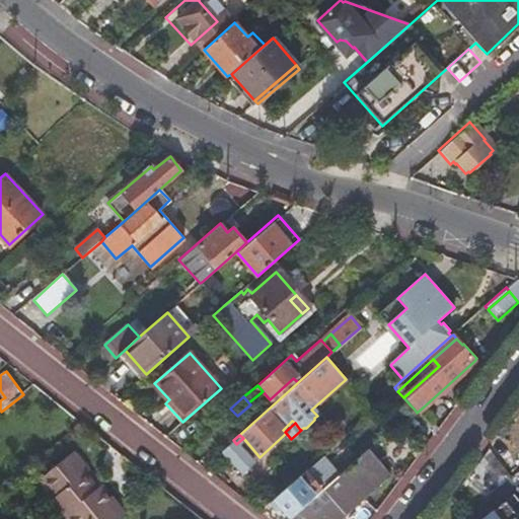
[(233,440),(221,450),(223,452),(240,471),(251,461),(236,444),(233,440)]
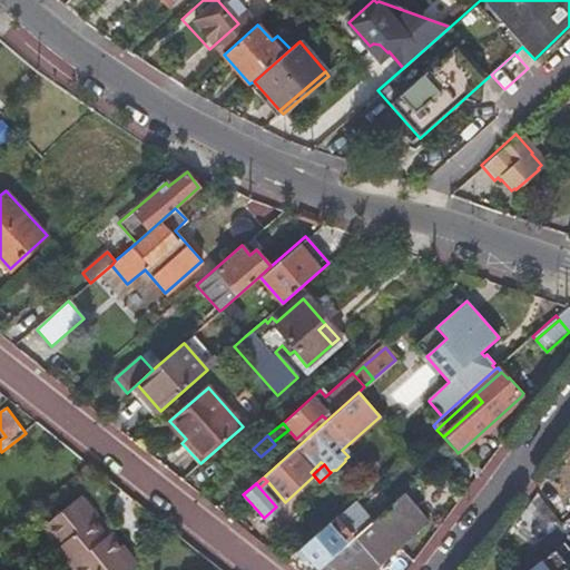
[(356,536),(353,538),(344,546),(320,568),(321,569),(346,569),(366,552),(379,566),(429,521),(404,494),(393,503),(356,536)]
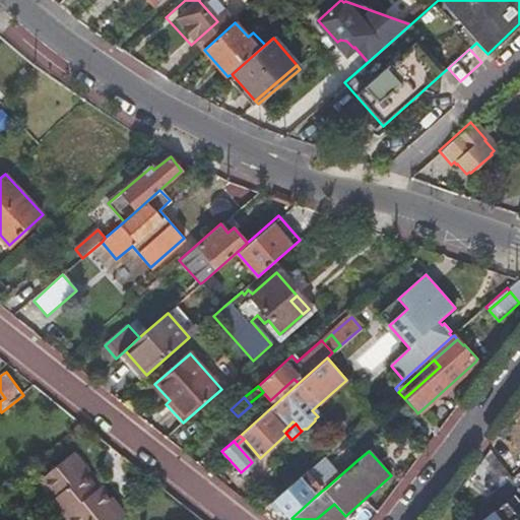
[(45,493),(79,464),(72,455),(38,484),(45,493)]
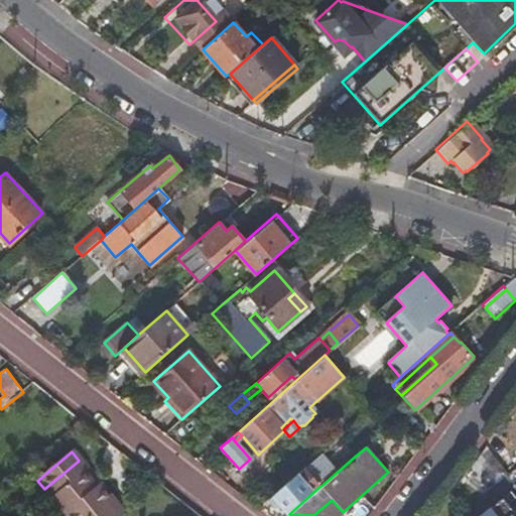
[(119,515),(123,513),(79,461),(44,489),(51,498),(49,500),(62,515),(60,515),(119,515)]
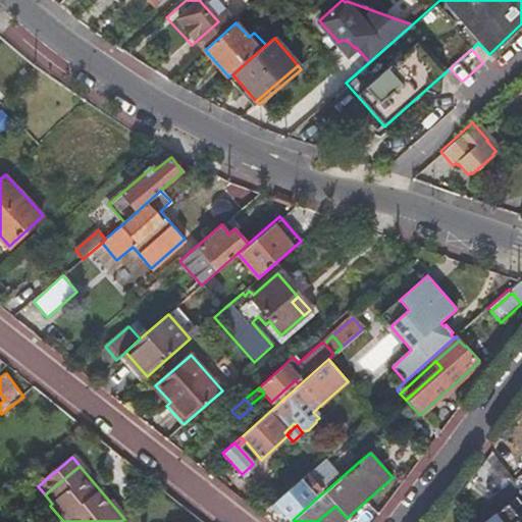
[(323,492),(308,475),(300,482),(277,503),(273,507),(279,514),(283,511),(293,520),(315,500),(323,492)]
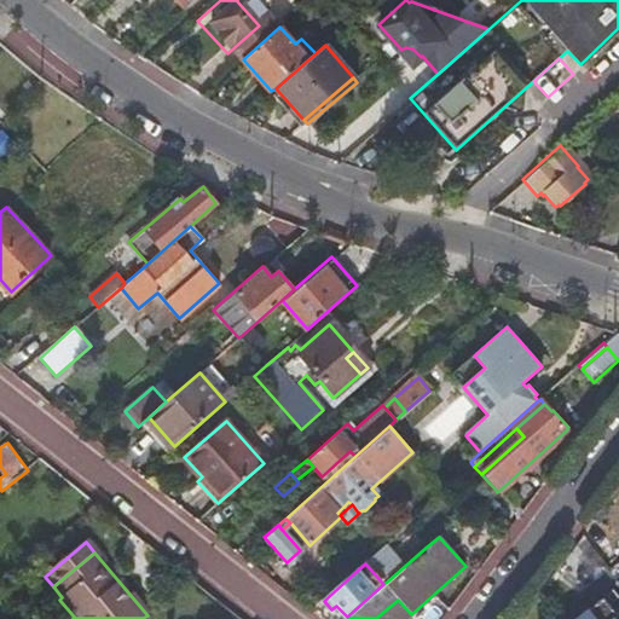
[(618,618),(618,605),(609,613),(599,601),(576,618),(618,618)]
